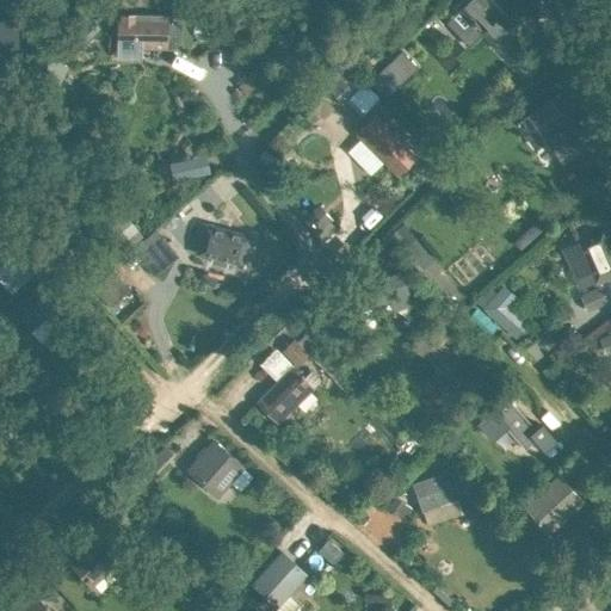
[(468,0),(457,11),(498,51),(518,31),(486,0),(468,0)]
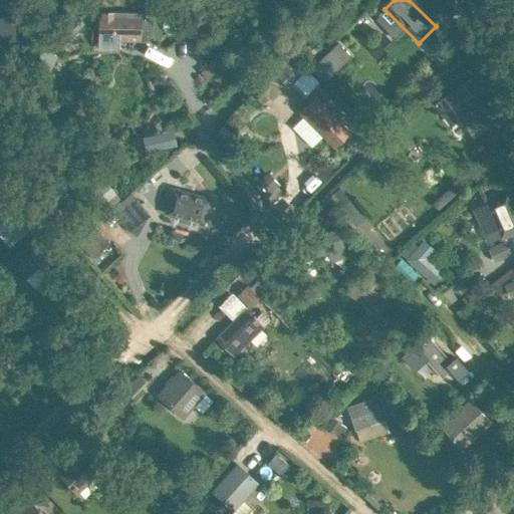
[(99,10),(98,32),(117,33),(117,41),(142,42),(142,35),(152,35),(153,19),(142,19),(143,12),(99,10)]
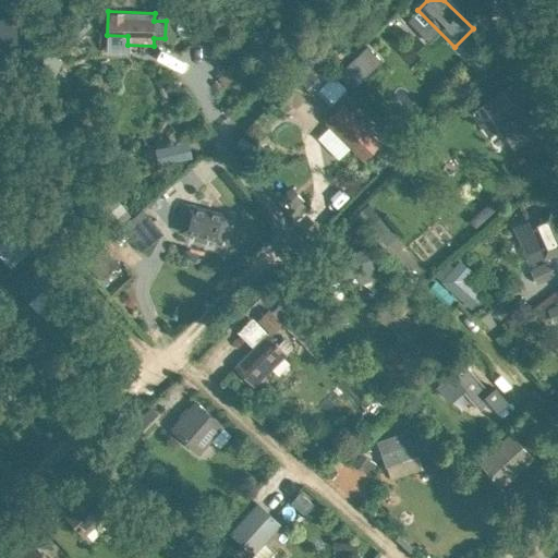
[(472,60),(480,68),(495,53),(487,45),(472,60)]
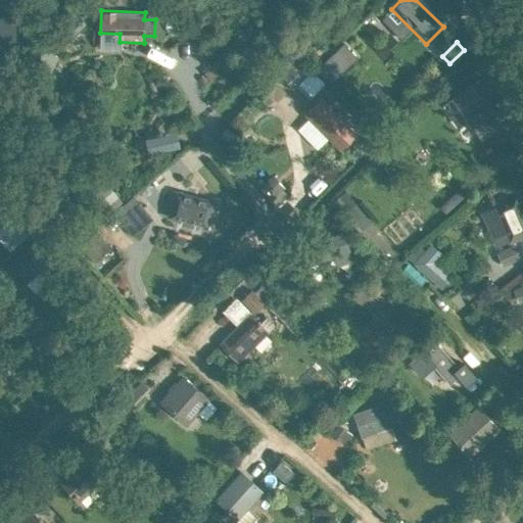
[(344,43),(317,69),(330,84),(358,57),(344,43)]
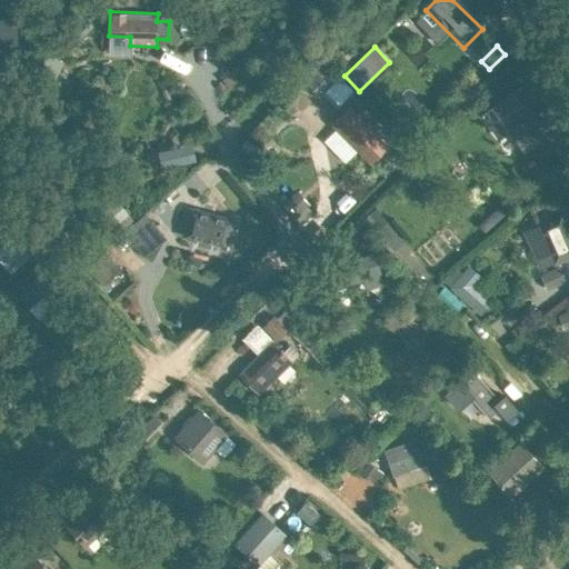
[(47,55),(39,72),(55,80),(62,62),(47,55)]
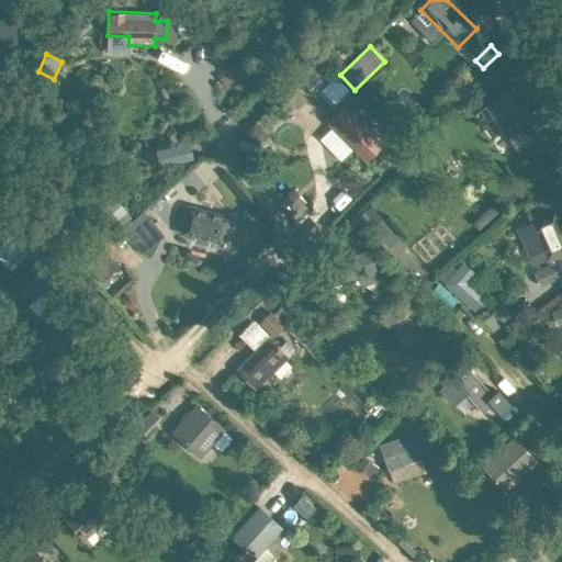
[(313,75),(304,86),(316,98),(324,86),(313,75)]
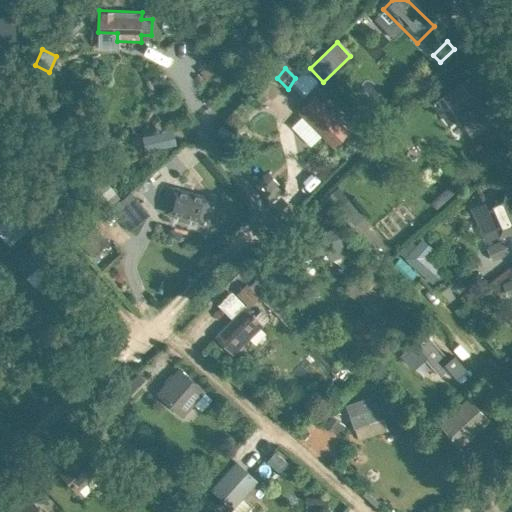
[(296,79),(292,83),(305,95),(318,82),(305,70),(296,79)]
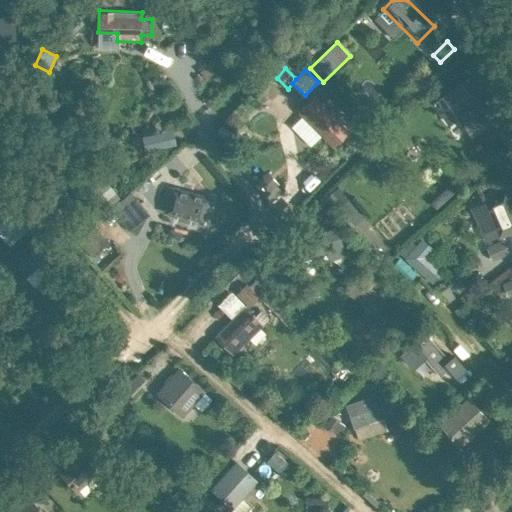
[(464,80),(442,96),(468,132),(490,115),(464,80)]
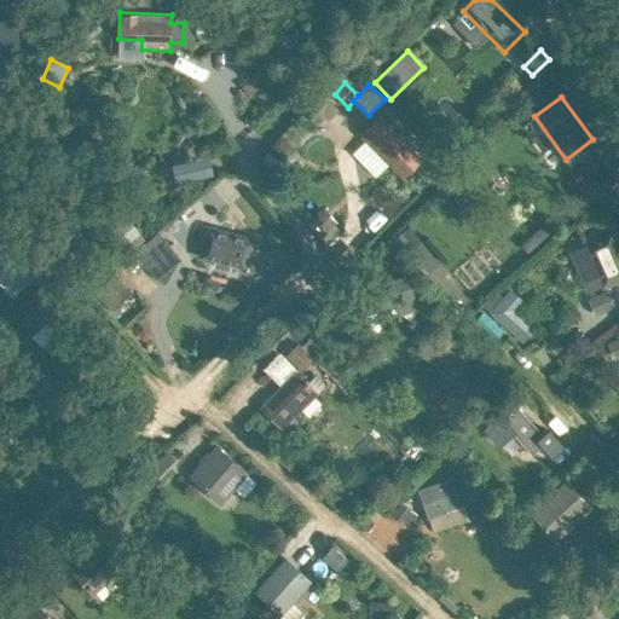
[(360,136),(403,178),(423,158),(380,115),(360,136)]
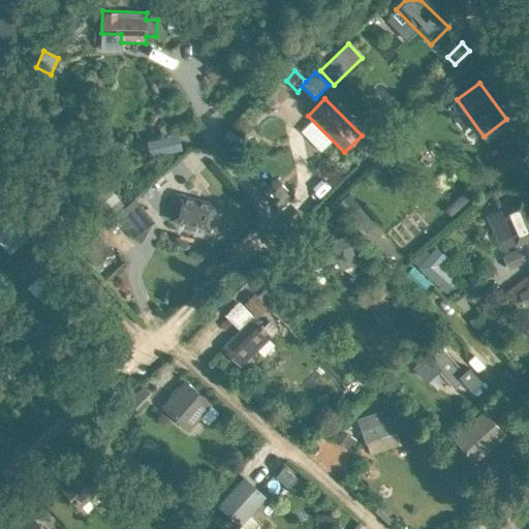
[(374,134),(360,149),(369,158),(382,143),(374,134)]
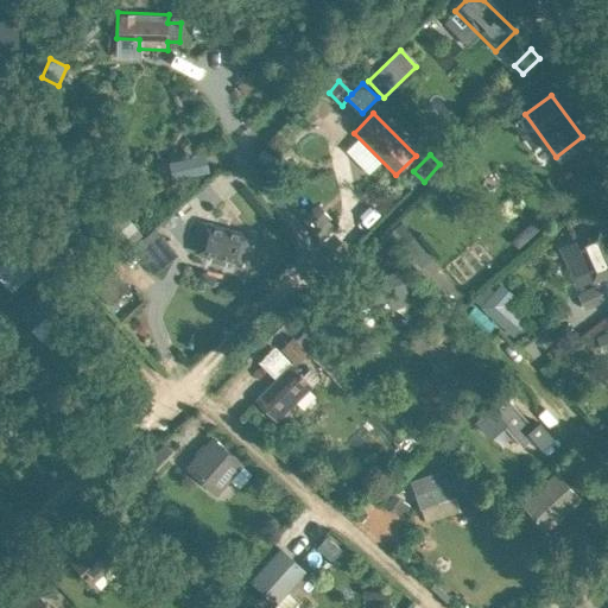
[(184,158),(168,162),(171,178),(188,176),(184,158)]
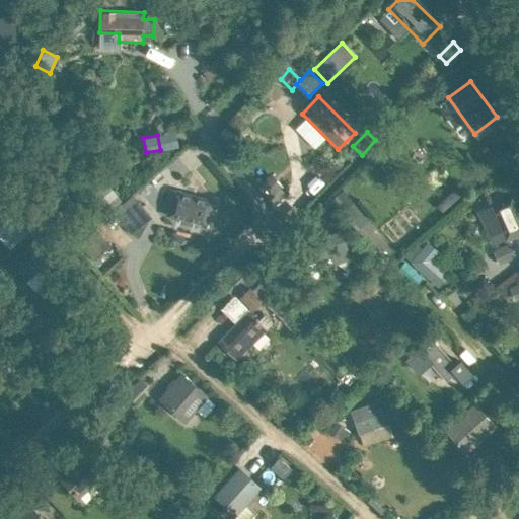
[(271,174),(260,183),(271,196),(281,187),(271,174)]
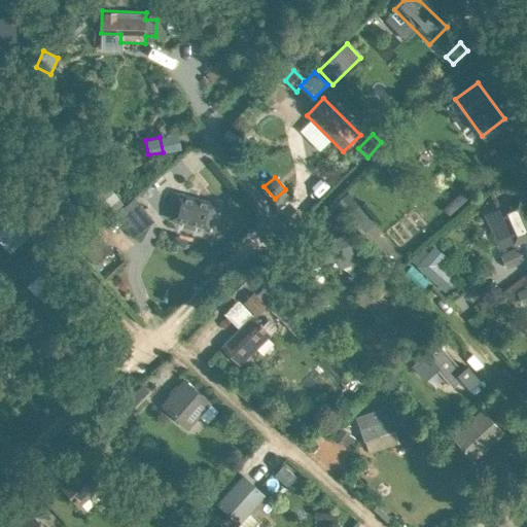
[(101,190),(95,196),(106,208),(118,198),(107,185),(105,187),(104,185),(100,189),(101,190)]
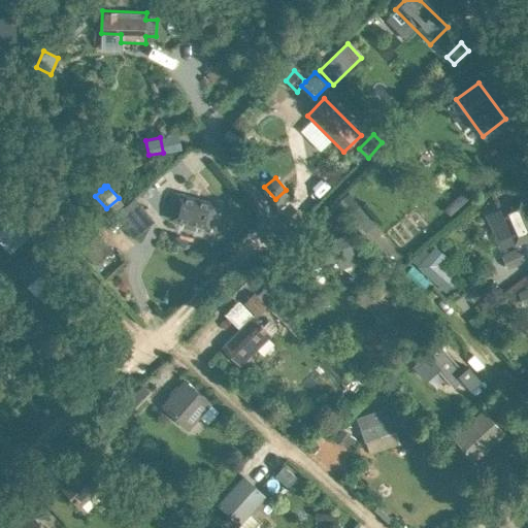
[(349,193),(339,201),(351,215),(360,206),(349,193)]
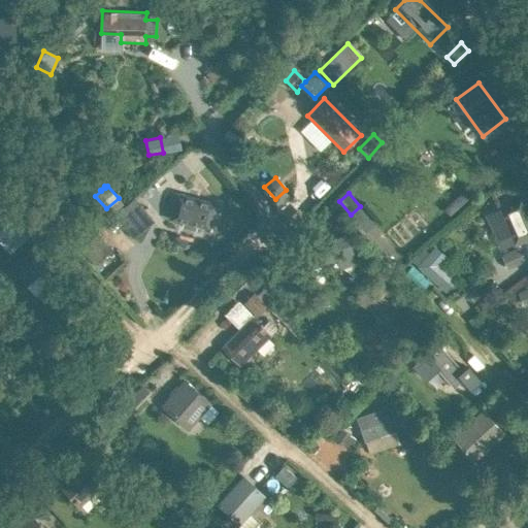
[(209,228),(216,204),(178,194),(171,218),(184,222),(183,226),(196,230),(197,225),(209,228)]
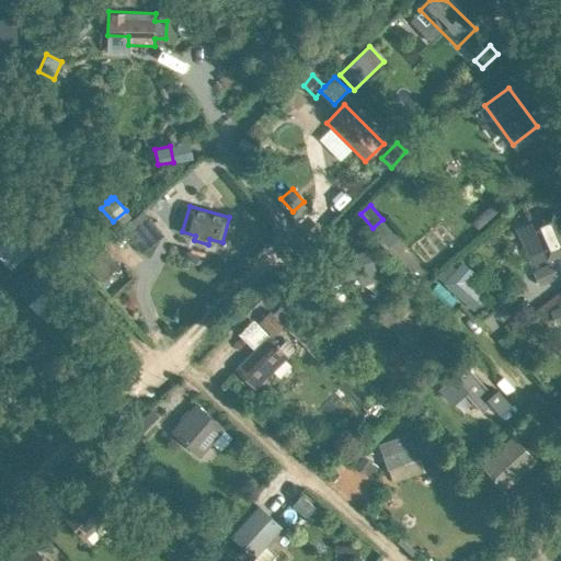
[(535,232),(530,235),(537,249),(541,247),(547,259),(560,252),(560,226),(553,209),(529,220),(535,232)]
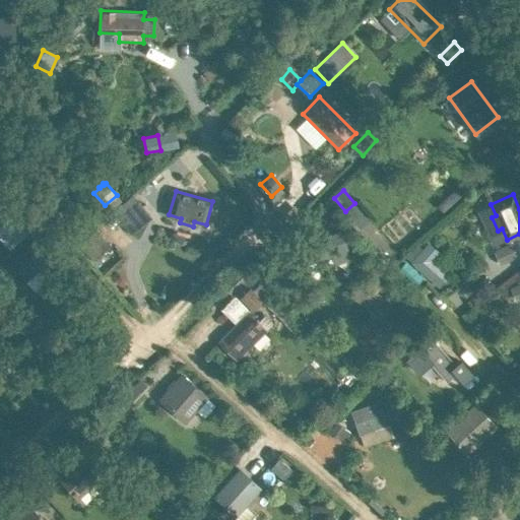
[(119,216),(131,233),(151,217),(138,201),(119,216)]
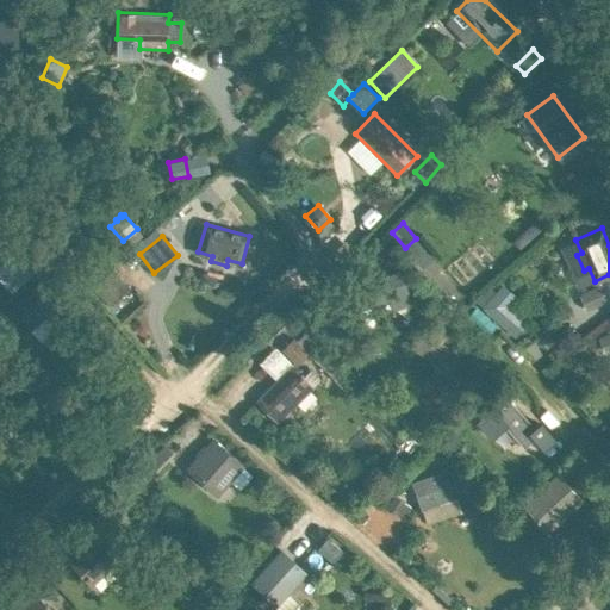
[(17,286),(35,268),(22,256),(4,274),(17,286)]
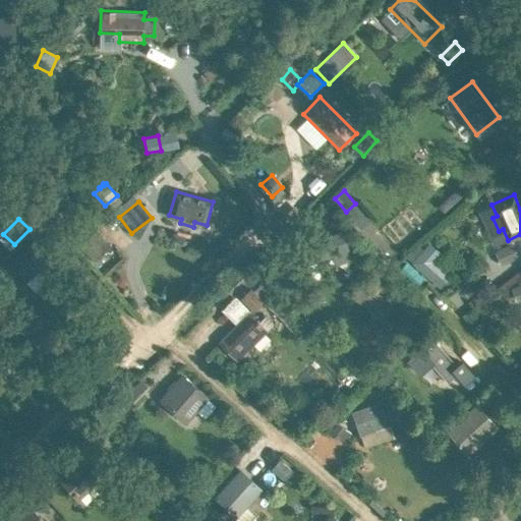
[(98,232),(80,248),(95,263),(112,246),(98,232)]
